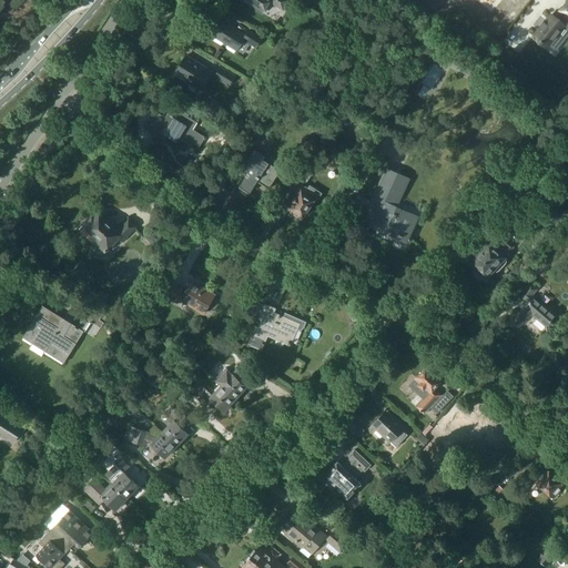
[(242,0),(264,13),(270,2),(271,2),(284,11),(290,0),(242,0)]
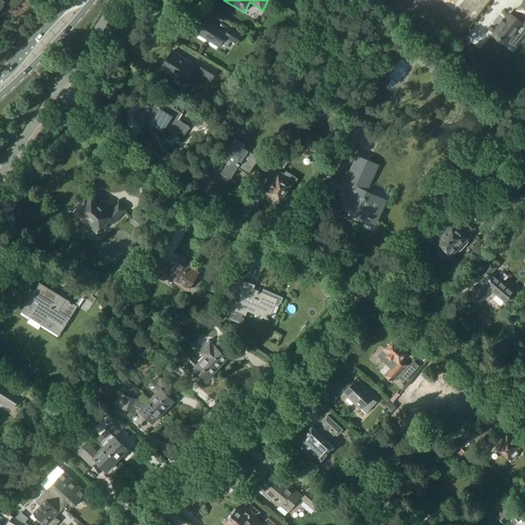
[(524,0),(518,9),(521,11),(515,17),(510,13),(503,21),(502,19),(497,26),(499,27),(493,34),(499,38),(500,39),(507,44),(508,42),(514,47),(523,36),(517,31),(524,19),(524,0)]
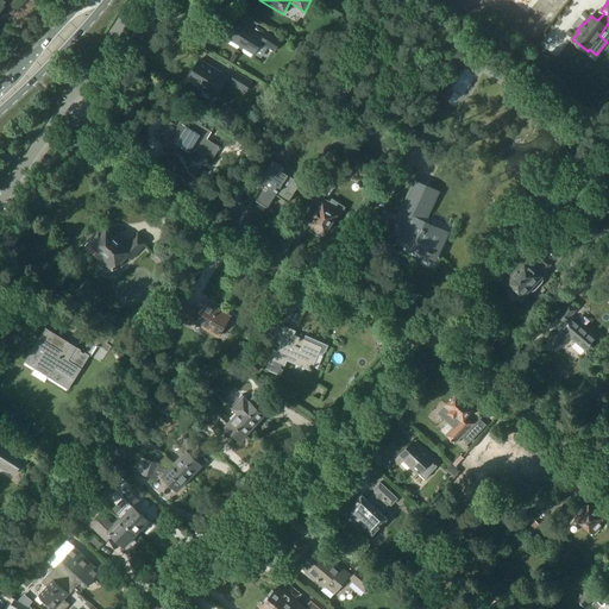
[(230,39),(227,43),(253,58),(255,55),(263,43),(275,50),(281,41),(268,33),(264,38),(240,23),(230,39)]
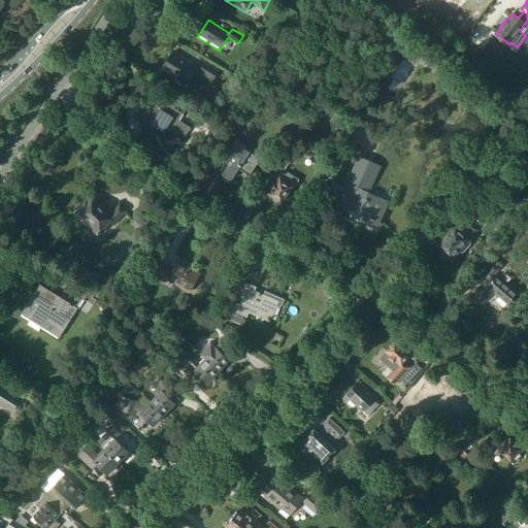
[(198,67),(173,52),(162,69),(188,85),(198,67)]
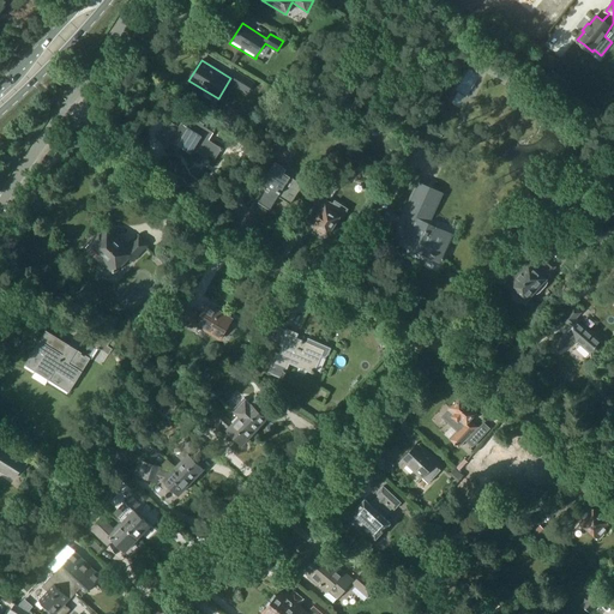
[(256,82),(239,72),(232,83),(248,94),(256,82)]
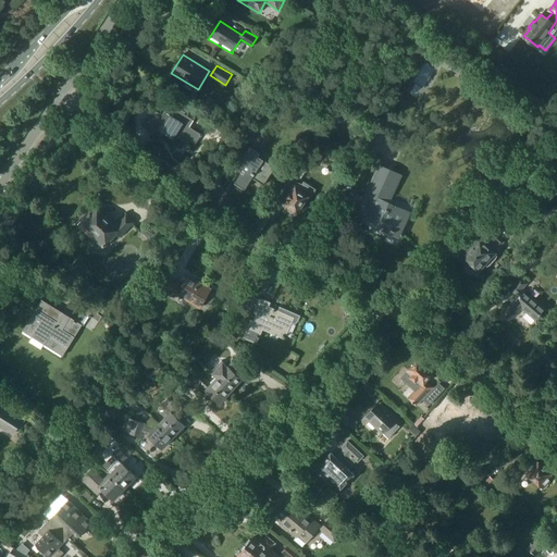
[(175,136),(188,144),(190,141),(196,144),(201,136),(201,137),(202,135),(189,126),(194,120),(185,114),(186,112),(173,104),(168,113),(164,111),(162,115),(152,109),(143,126),(152,133),(153,131),(159,135),(161,131),(173,139),(175,136)]
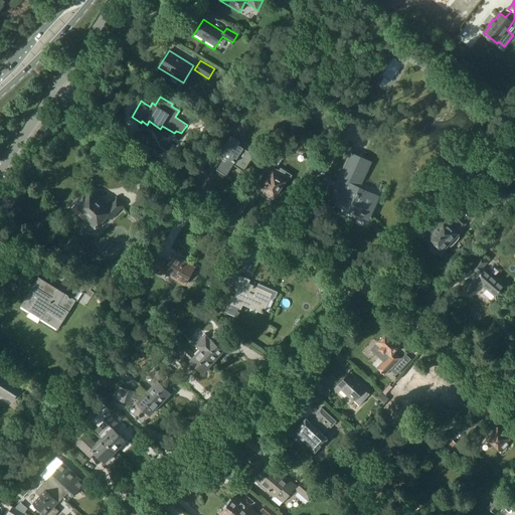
[(220,153),(225,156),(216,170),(226,176),(233,164),(243,171),(254,155),(238,145),(240,142),(231,136),(220,153)]
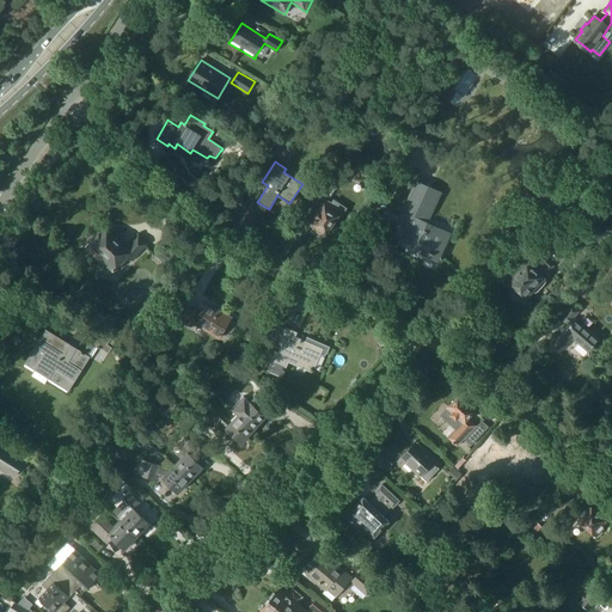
[(328,175),(318,190),(326,196),(336,181),(328,175)]
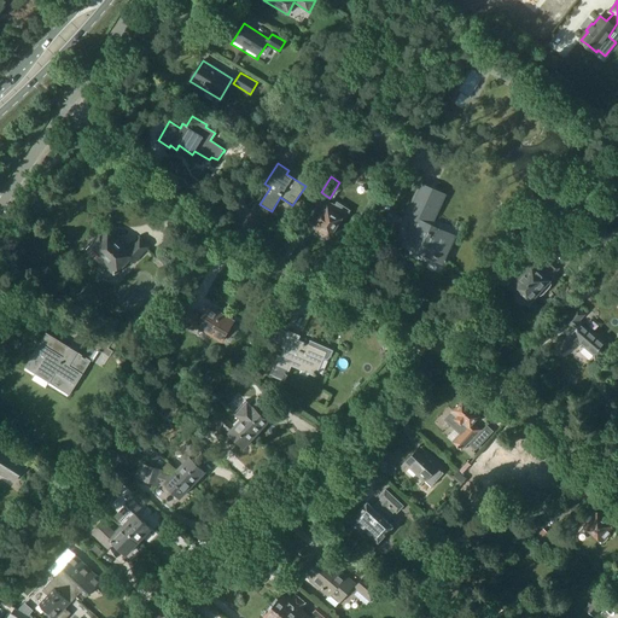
[(397,242),(412,249),(412,246),(442,260),(454,234),(432,225),(447,194),(423,182),(403,225),(406,225),(397,242)]
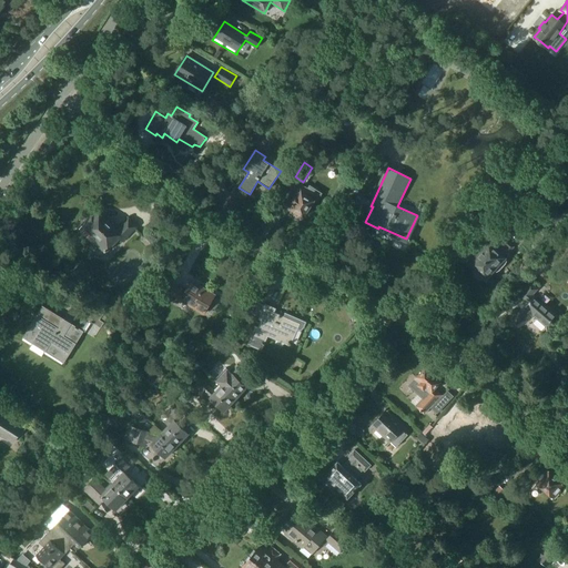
[(291,203),(294,204),(291,209),(303,217),(314,201),(317,203),(323,193),(310,185),(308,188),(302,184),(295,193),(296,194),(291,203)]
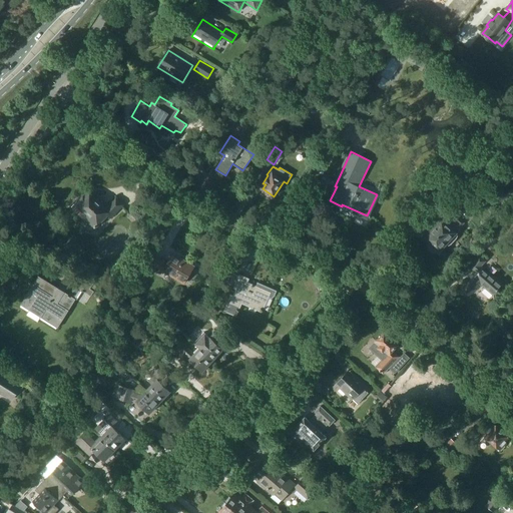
[(86,189),(74,202),(84,213),(81,216),(88,223),(95,229),(97,226),(108,215),(111,218),(121,207),(123,205),(115,198),(106,208),(86,189)]
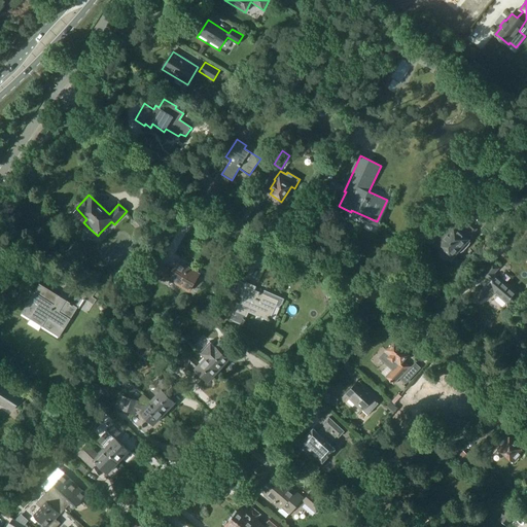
[(458,220),(455,224),(436,244),(451,257),(458,250),(461,252),(463,251),(469,245),(470,242),(467,240),(469,238),(478,229),(472,223),(485,209),(470,197),(454,216),(458,220)]
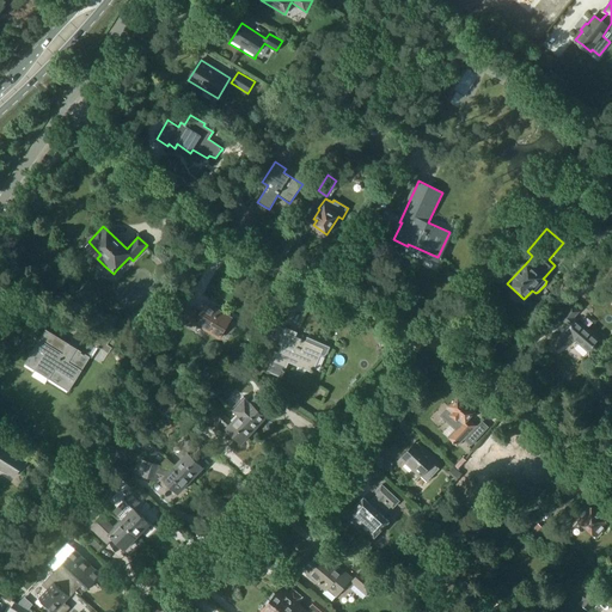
[(176,318),(185,323),(187,320),(219,340),(232,318),(207,303),(200,313),(184,304),(177,316),(176,318)]
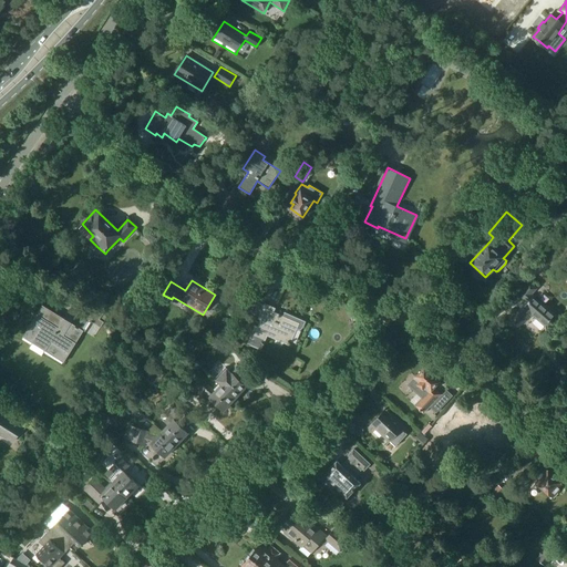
[(528,302),(524,307),(511,318),(517,327),(533,315),(545,326),(555,313),(536,297),(540,291),(537,289),(537,288),(531,282),(519,295),(528,302)]
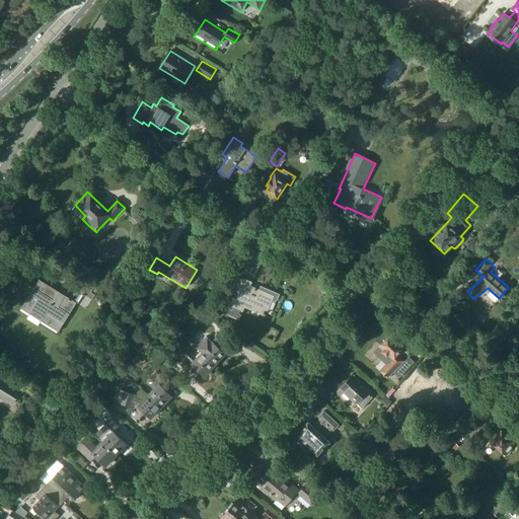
[(94,287),(81,279),(75,289),(77,290),(82,293),(92,299),(95,294),(91,292),(94,287)]
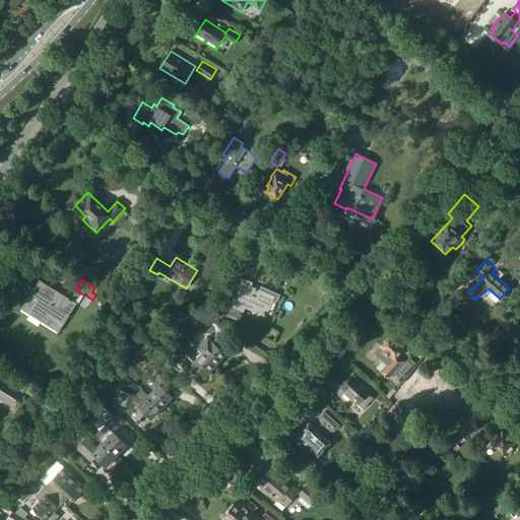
[(237,301),(235,300),(228,315),(240,320),(245,307),(263,315),(265,316),(267,313),(272,301),(276,303),(279,295),(267,289),(265,293),(251,286),(252,282),(244,279),(238,291),(241,293),(237,301)]
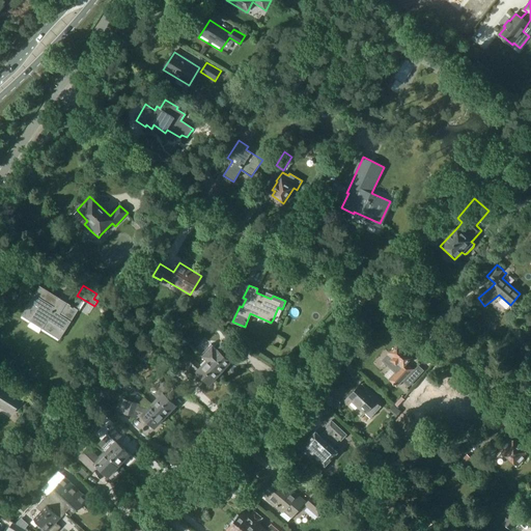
[(78,310),(78,309),(84,300),(79,297),(74,307),(40,286),(22,315),(60,339),(78,310)]
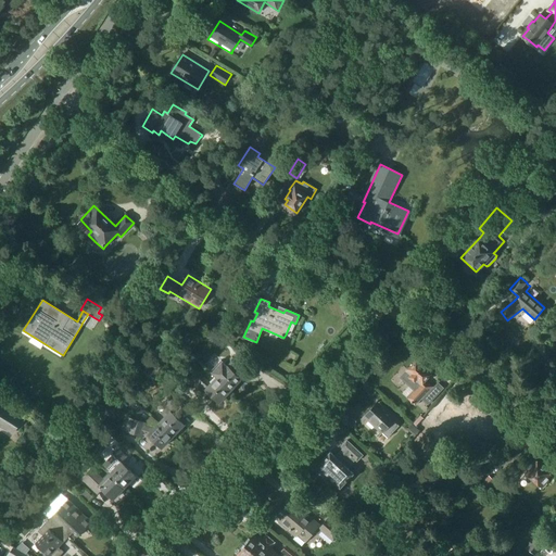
[(226,365),(227,366),(216,377),(231,391),(242,379),(237,374),(242,365),(232,357),(234,357),(231,356),(226,365)]
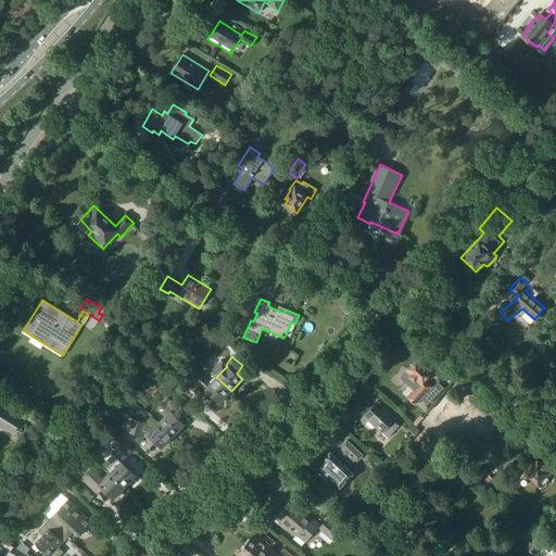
[(414,390),(407,397),(416,405),(421,399),(428,405),(443,388),(439,383),(433,388),(426,380),(432,371),(418,358),(408,368),(400,377),(414,390)]
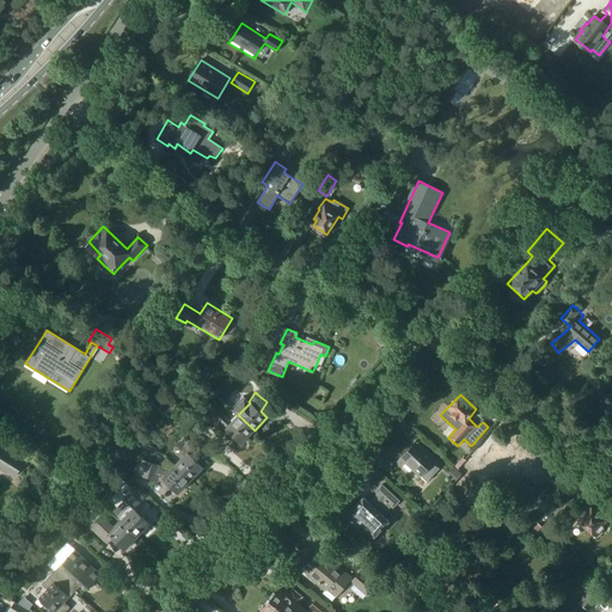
[(170,415),(177,408),(166,398),(160,407),(170,415)]
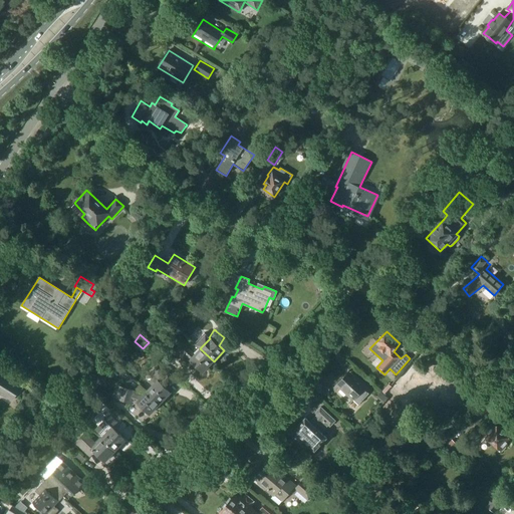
[(186,361),(187,357),(203,372),(214,361),(200,348),(194,354),(189,349),(183,347),(180,359),(186,361)]
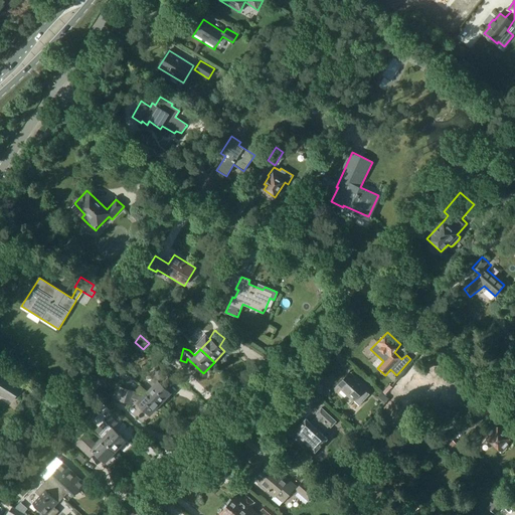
[(427,365),(413,382),(452,415),(465,399),(427,365)]
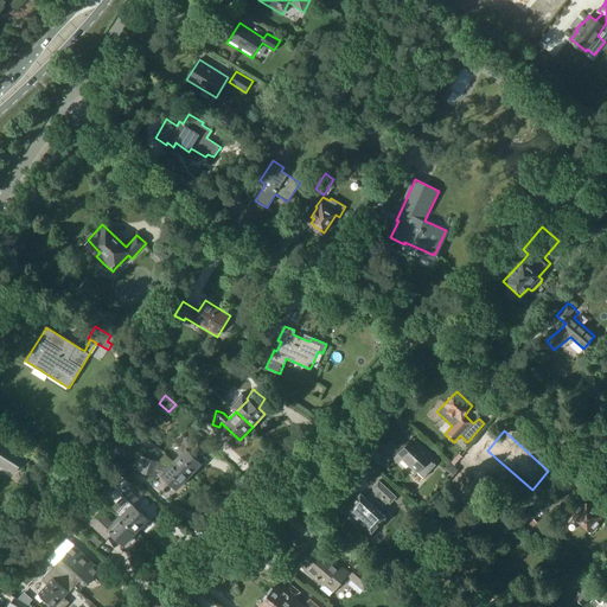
[(181,445),(176,451),(179,454),(173,461),(190,477),(202,464),(195,457),(200,449),(184,433),(177,441),(181,445)]
